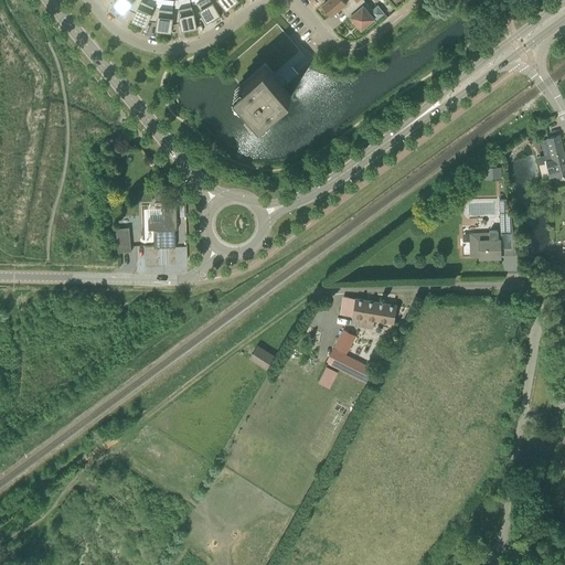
[(134,0),(116,0),(114,2),(116,4),(114,8),(121,14),(127,9),(134,0)]
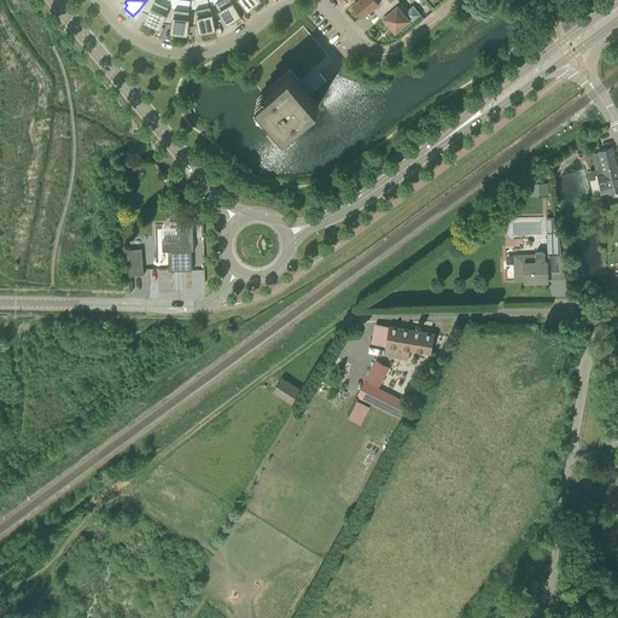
[(158,30),(162,23),(169,6),(172,0),(146,0),(139,10),(149,15),(146,21),(150,22),(147,25),(158,30)]
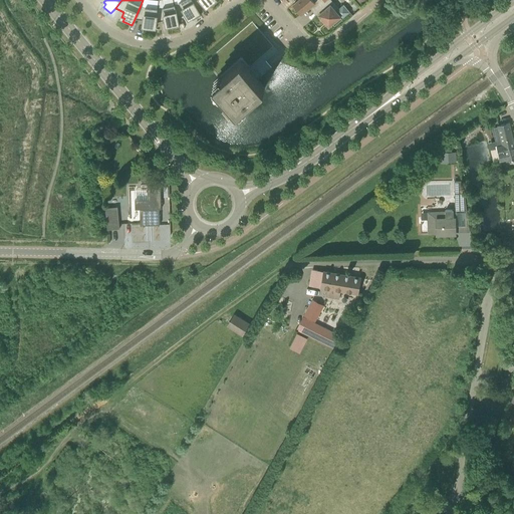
[(197,7),(192,0),(174,0),(175,5),(178,18),(186,13),(189,18),(191,17),(193,20),(201,15),(197,7)]
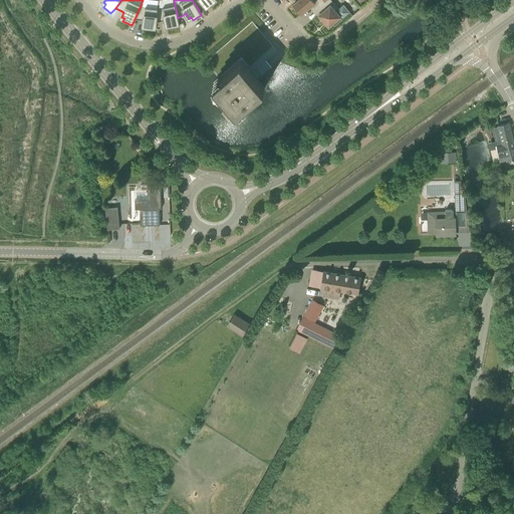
[(298,0),(297,1),(293,5),(301,14),(311,6),(315,10),(325,2),(323,0),(298,0)]
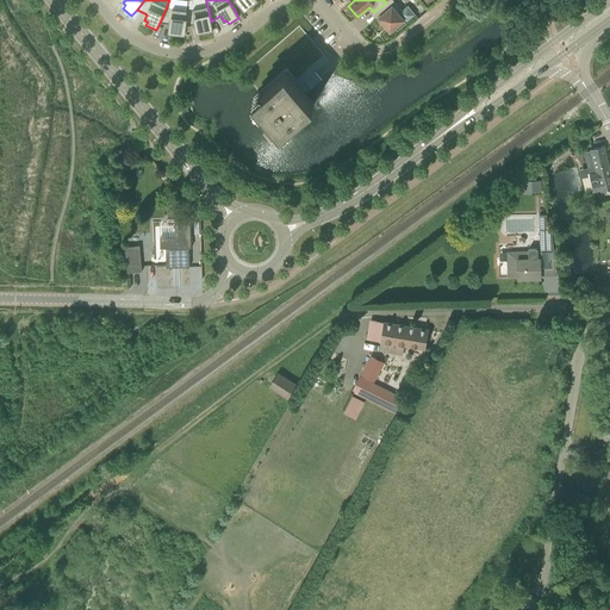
[(394,27),(397,31),(406,23),(408,24),(417,16),(409,6),(403,11),(393,0),(387,0),(386,2),(374,12),(391,31),(394,27)]
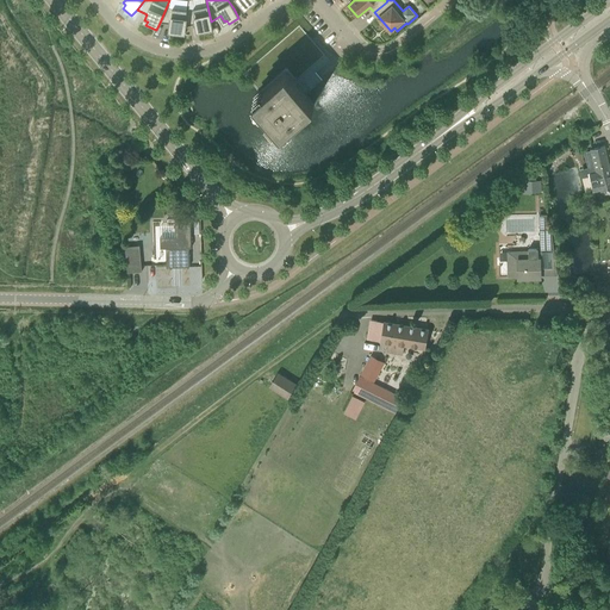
[(187,11),(173,8),(167,6),(160,23),(170,24),(170,30),(173,31),(173,35),(184,36),(185,26),(187,11)]
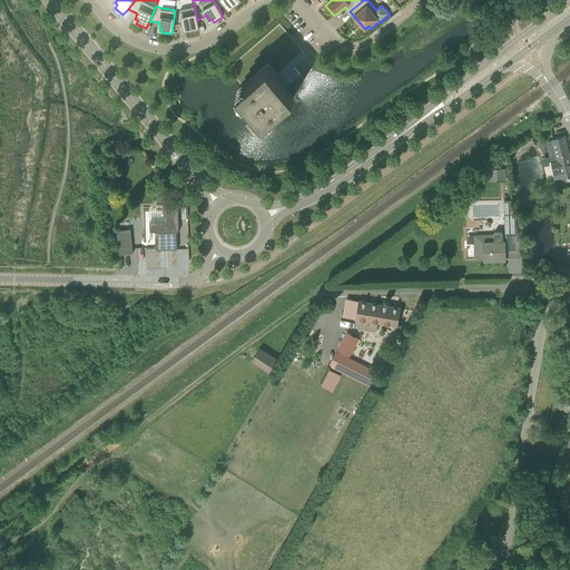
[(194,6),(175,10),(173,25),(184,22),(185,28),(188,28),(188,31),(199,29),(197,20),(194,6)]
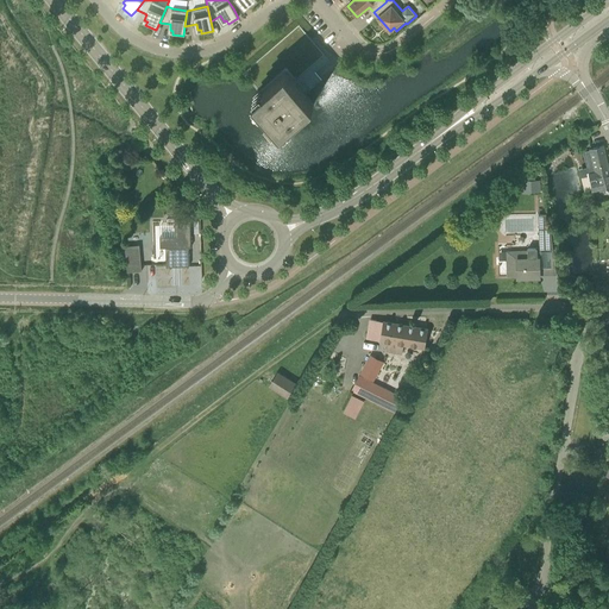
[(282,132),(314,104),(306,95),(286,71),(261,94),(253,100),(282,132)]
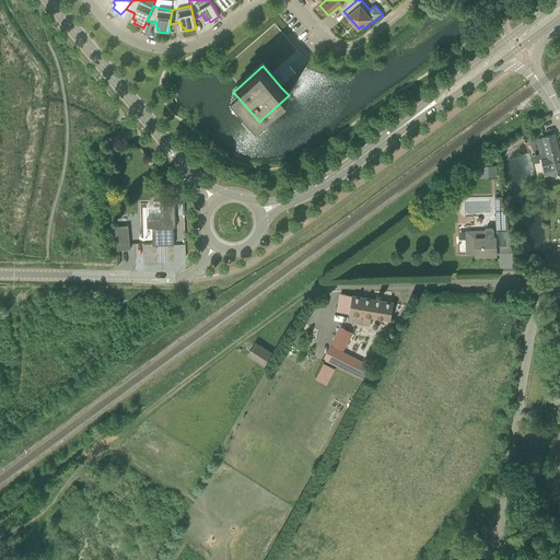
[(545,176),(552,174),(552,175),(559,173),(559,152),(556,133),(543,137),(548,158),(540,159),(545,176)]
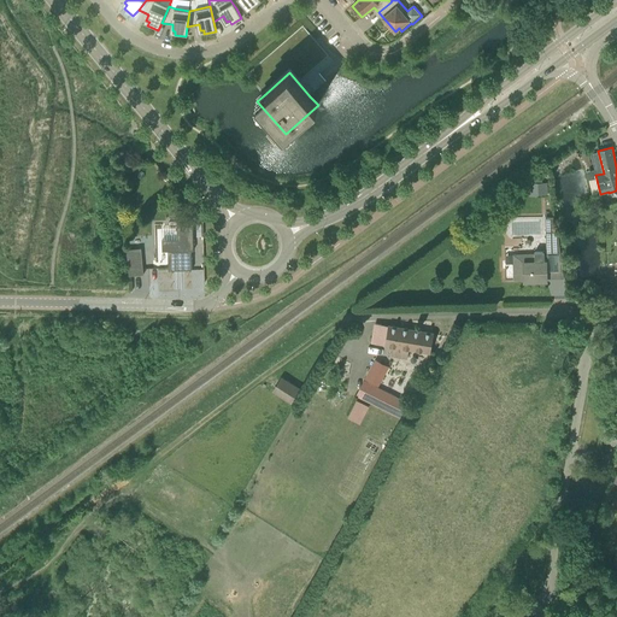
[(547,183),(529,183),(529,197),(547,195),(547,183)]
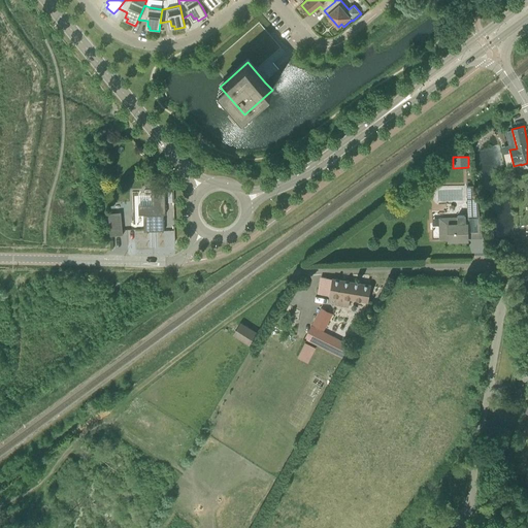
[(467,198),(468,217),(480,217),(477,198),(475,198),(475,186),(467,186),(467,198)]
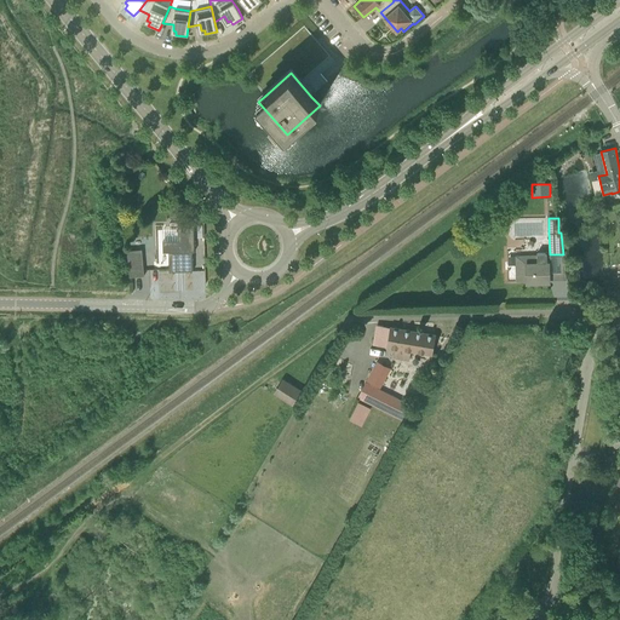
[(168,252),(170,273),(193,271),(193,252),(195,252),(194,223),(178,223),(178,241),(162,241),(164,253),(168,252)]
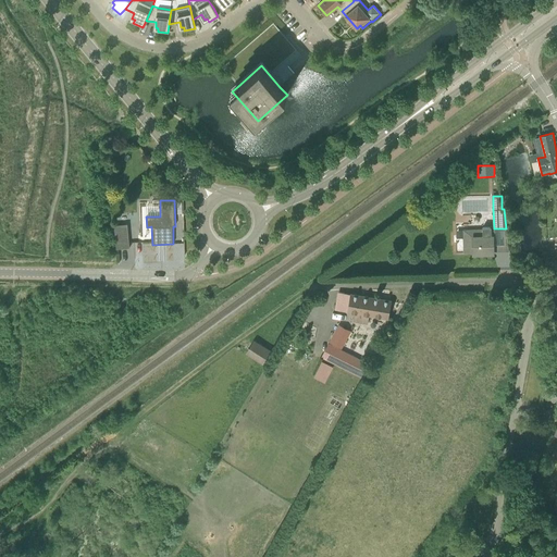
[(116,249),(130,248),(127,224),(114,225),(116,249)]
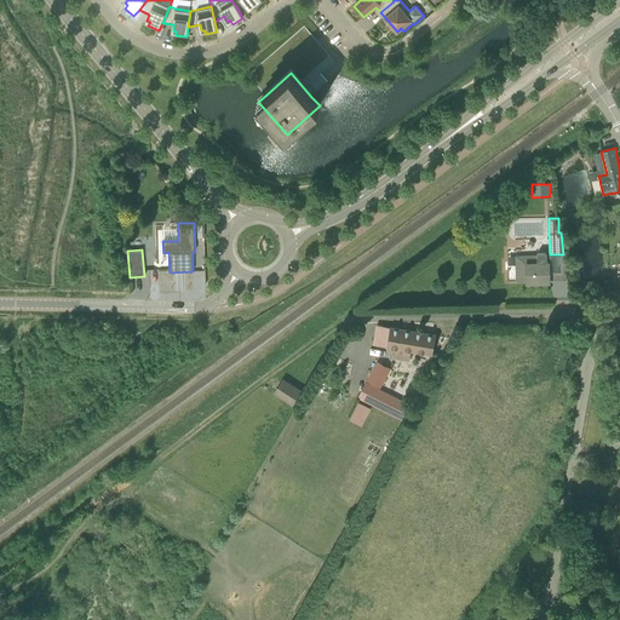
[(538,253),(538,254),(516,256),(516,281),(527,281),(527,282),(550,282),(549,263),(547,263),(547,253),(538,253)]
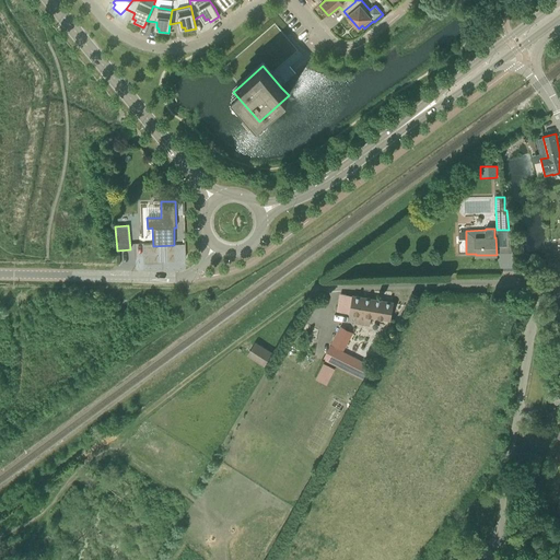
[(356,323),(370,325),(372,317),(391,321),(394,303),(340,294),(338,312),(357,315),(356,323)]
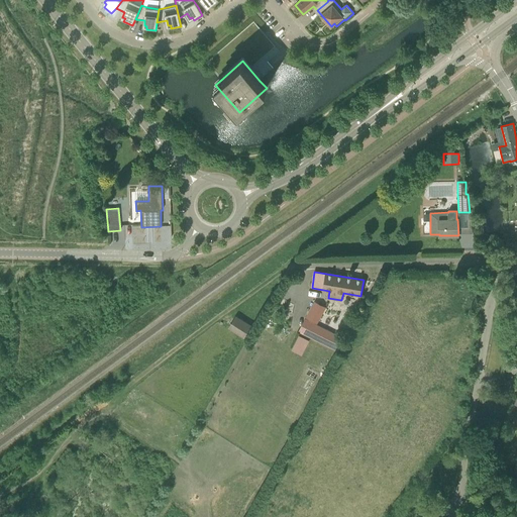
[(318,324),(326,307),(315,301),(306,318),(318,324)]
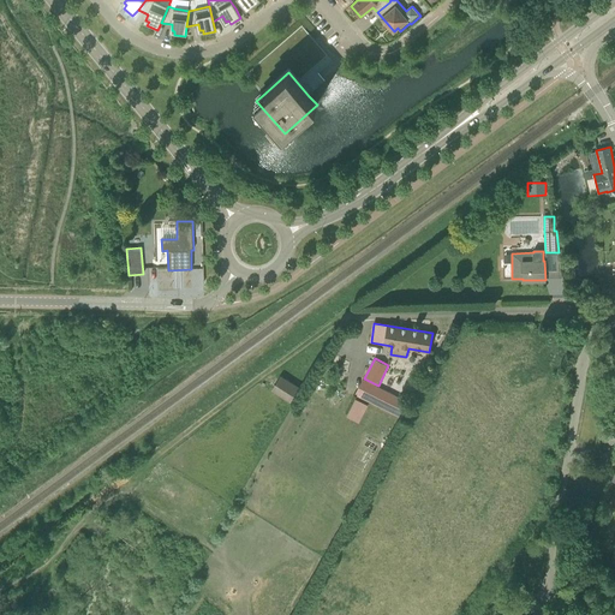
[(327,374),(332,365),(327,362),(322,370),(327,374)]
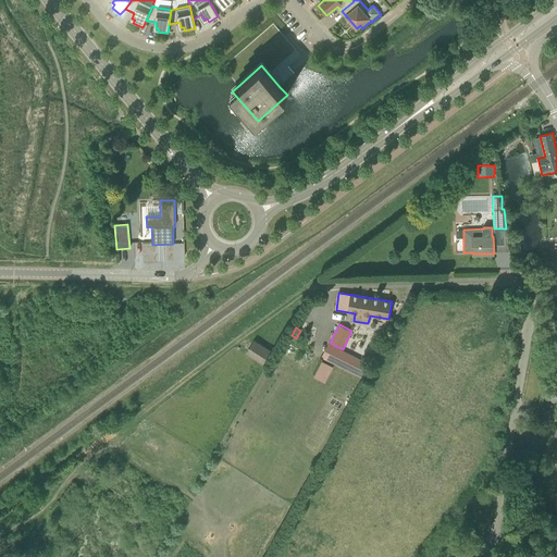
[(267,364),(275,351),(257,339),(248,353),(267,364)]
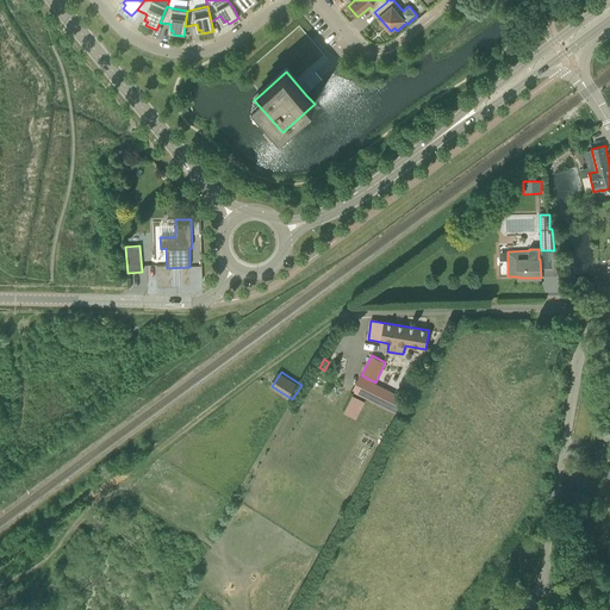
[(361,377),(353,393),(400,417),(409,400),(361,377)]
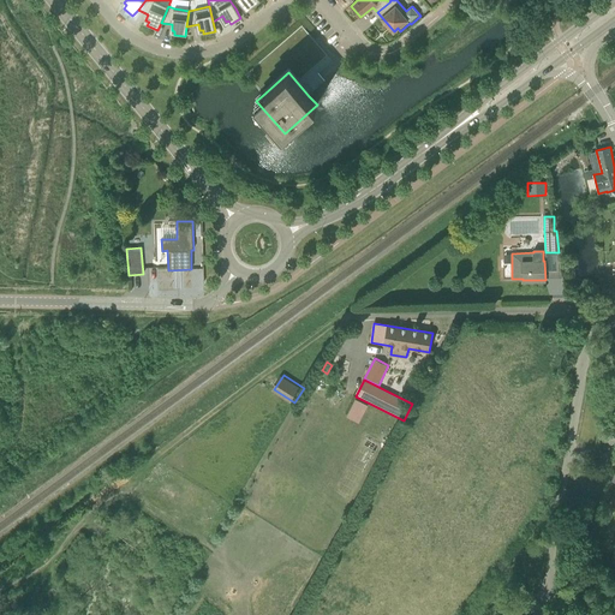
[(66,556),(60,563),(73,574),(79,567),(66,556)]
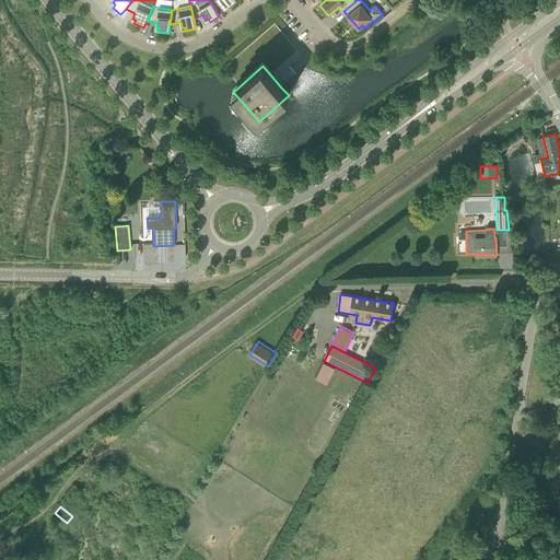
[(2,559),(19,551),(10,537),(0,541),(0,559),(2,559)]
